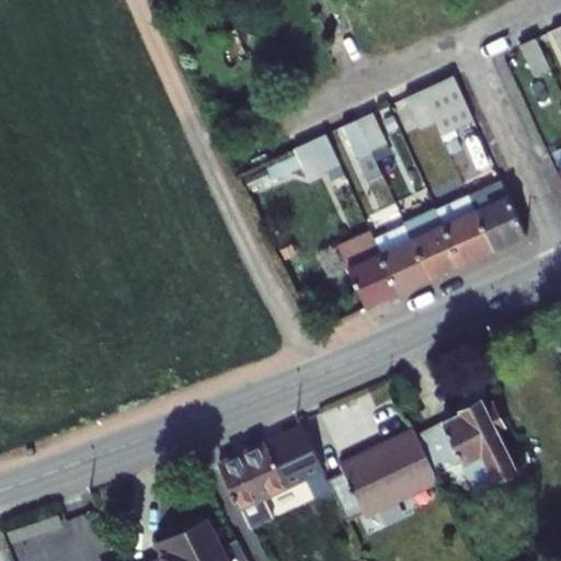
[(521,46),(535,77),(550,69),(536,38),(521,46)]
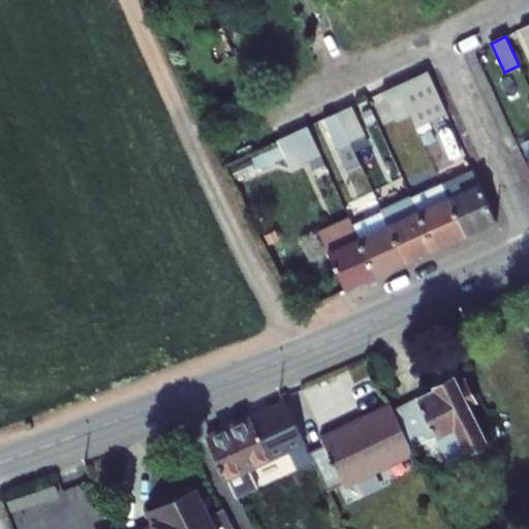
[(416,128),(447,114),(428,71),(397,86),(416,128)]
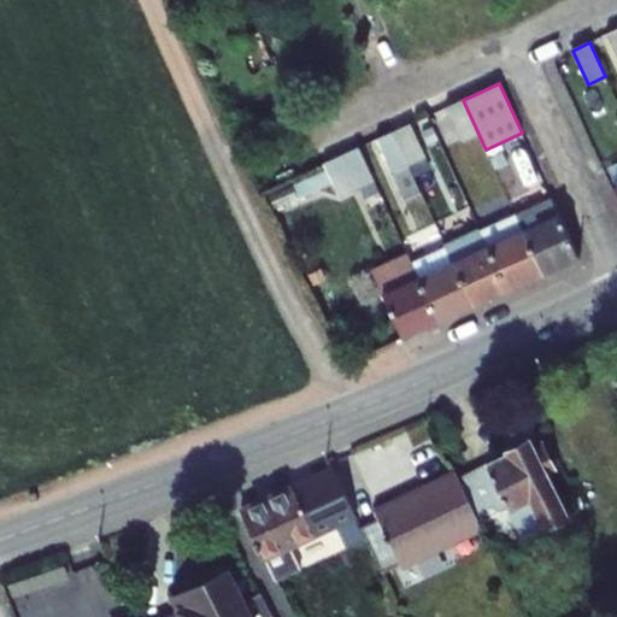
[(471,164),(488,156),(486,150),(463,100),(446,107),(458,135),(471,164)]
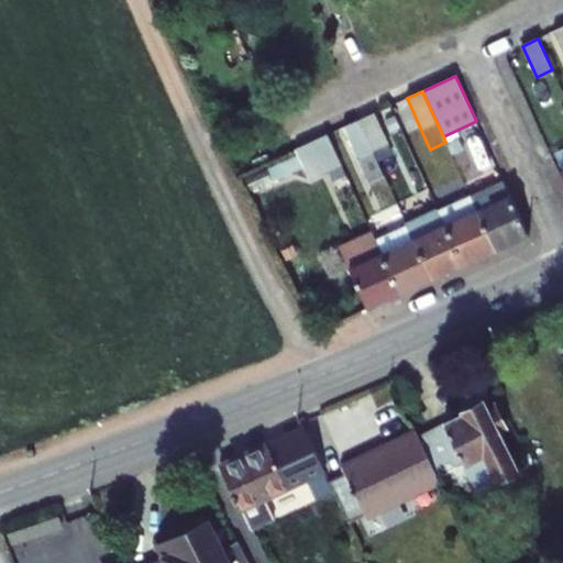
[(390,106),(403,131),(418,123),(407,98),(390,106)]
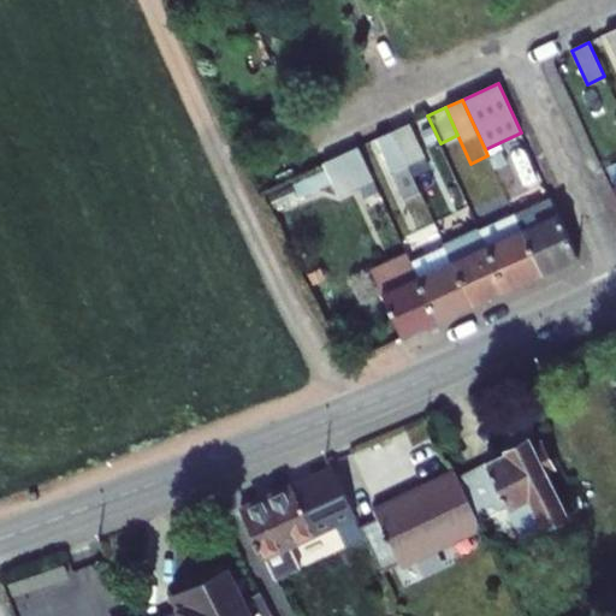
[(394,131),(409,166),(426,158),(410,124),(394,131)]
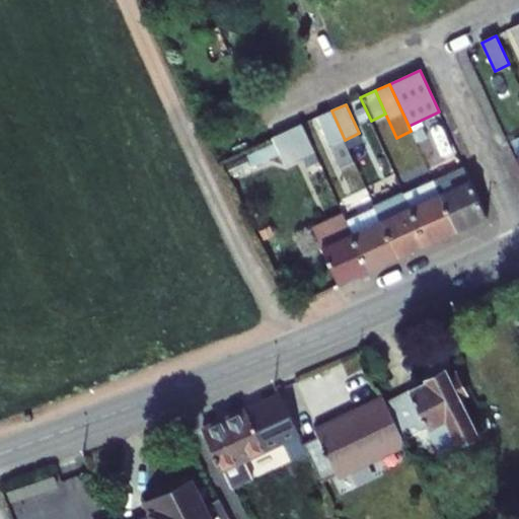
[(316,117),(341,168),(355,162),(345,140),(331,110),(316,117)]
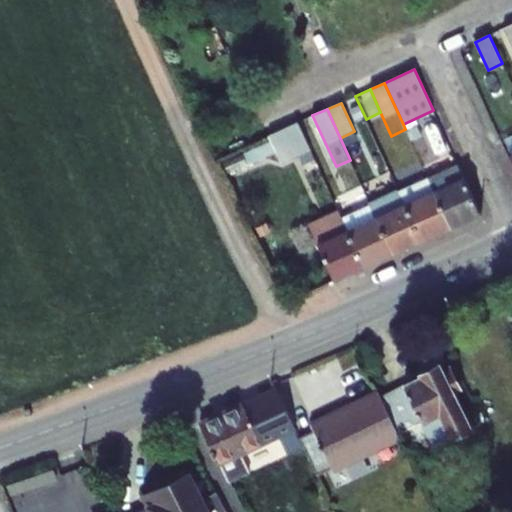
[(284,129),(297,157),(311,151),(298,122),(284,129)]
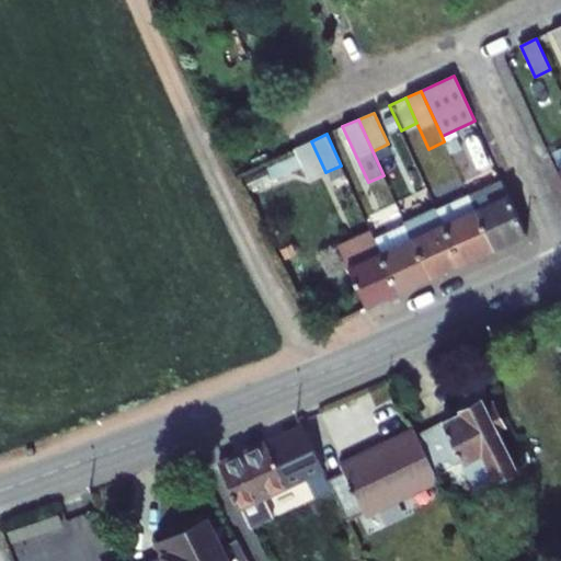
[(493,249),(526,235),(502,180),(469,195),(471,201),(476,210),(493,249)]
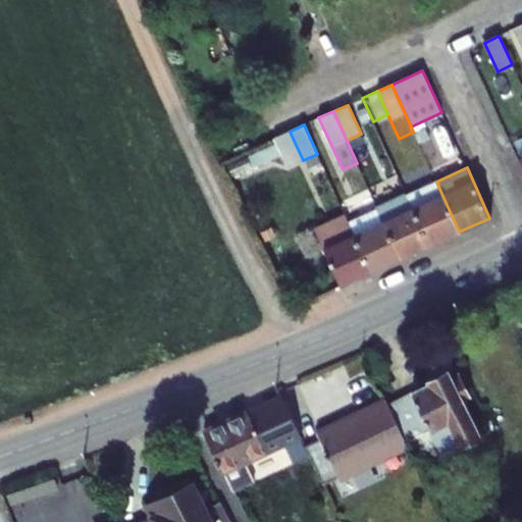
[(413,209),(442,196),(438,187),(424,193),(423,190),(408,197),(413,209)]
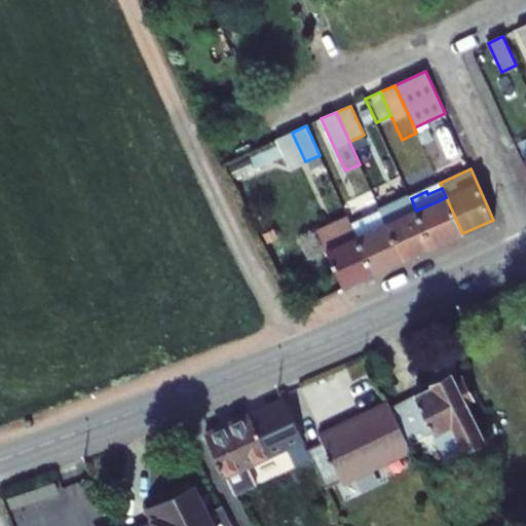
[(416,211),(433,248),(462,233),(446,197),(416,211)]
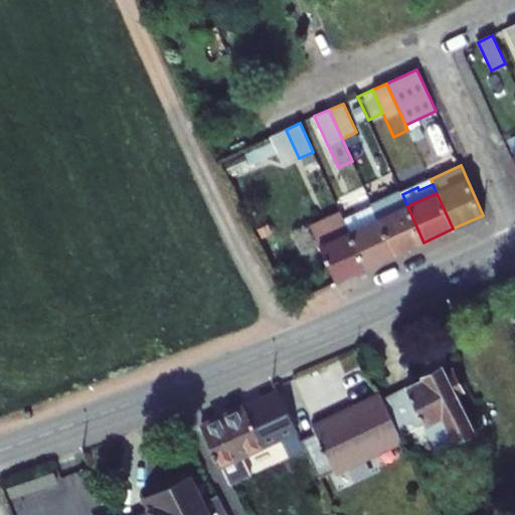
[(373,207),(378,219),(407,206),(402,194),(373,207)]
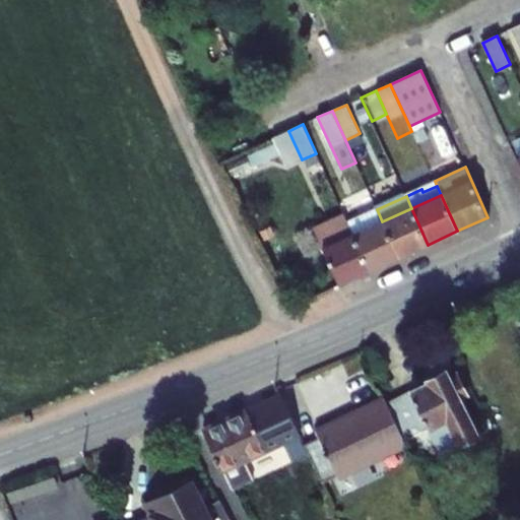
[(377,209),(376,208),(347,221),(353,235),(370,271),(399,258),(382,221),(377,209)]
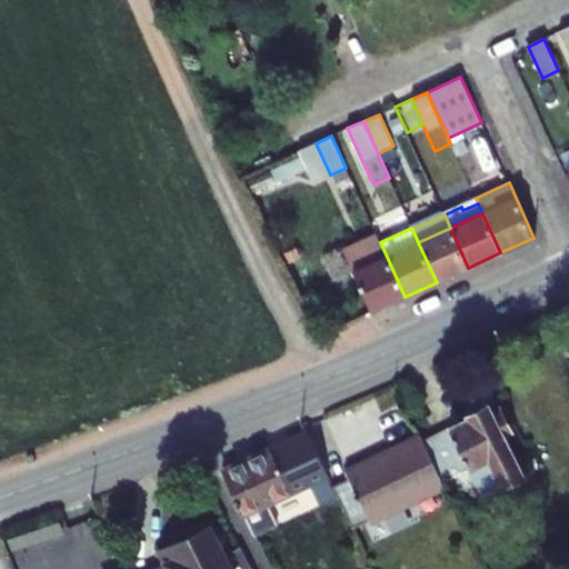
[(418,242),(437,282),(468,268),(450,228),(418,242)]
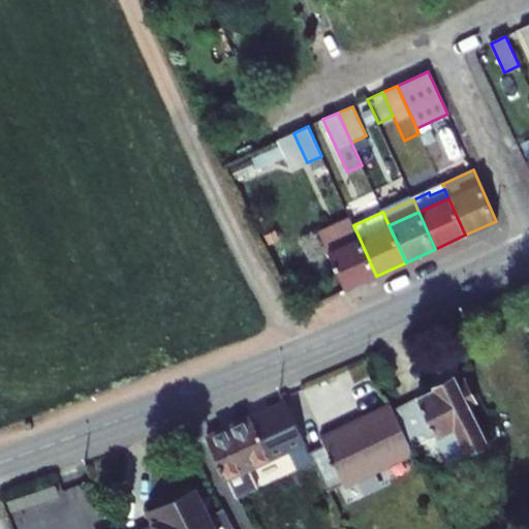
[(329,253),(345,289),(376,276),(360,239),(329,253)]
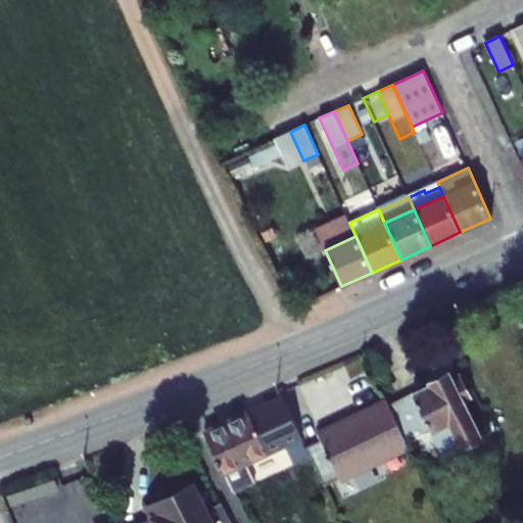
[(431,386),(389,406),(407,442),(416,438),(431,431),(438,444),(443,457),(482,438),(465,400),(471,397),(465,385),(459,388),(452,373),(430,383),(431,386)]
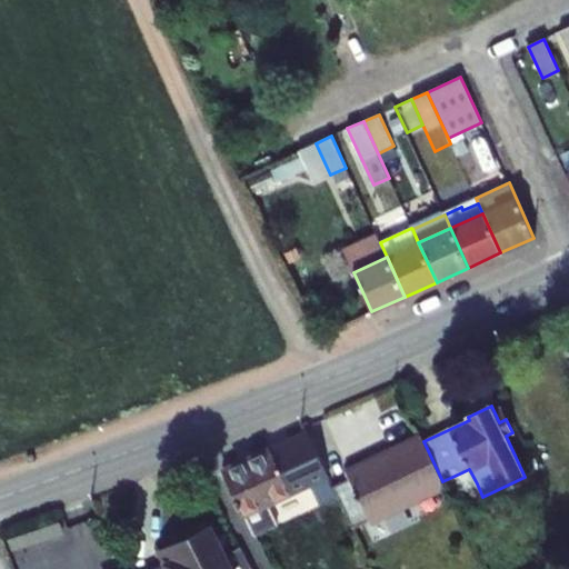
[(329,476),(308,432),(222,472),(243,516),(253,536),(278,525),(269,505),(329,476)]
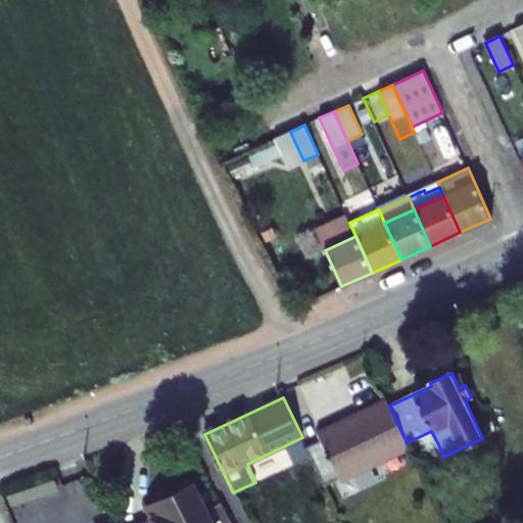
[(321,439),(307,445),(312,456),(321,474),(326,485),(340,479),(340,480),(409,447),(407,442),(389,406),(386,399),(318,432),(321,439)]
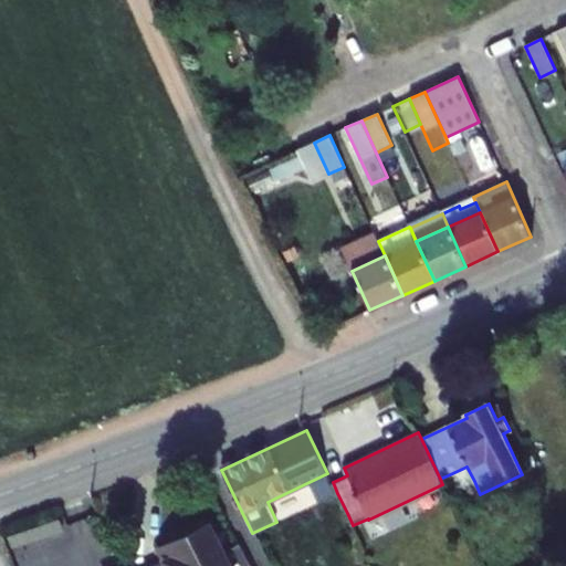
[(450,474),(457,489),(474,481),(467,467),(450,474)]
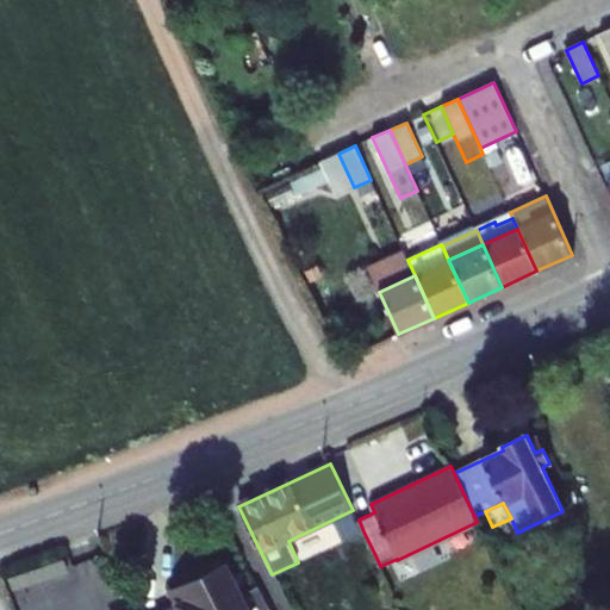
[(268,609),(269,609),(257,586),(240,596),(222,561),(201,571),(205,578),(174,593),(179,603),(165,609),(268,609)]
